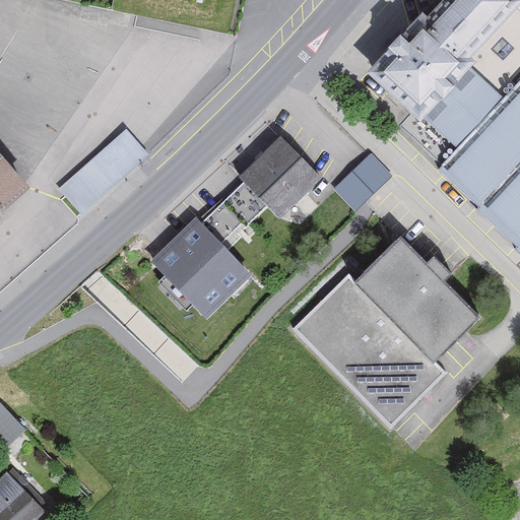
[(371,78),(445,140),(505,75),(492,63),(519,31),(519,0),(457,0),(429,33),(420,25),(371,78)]
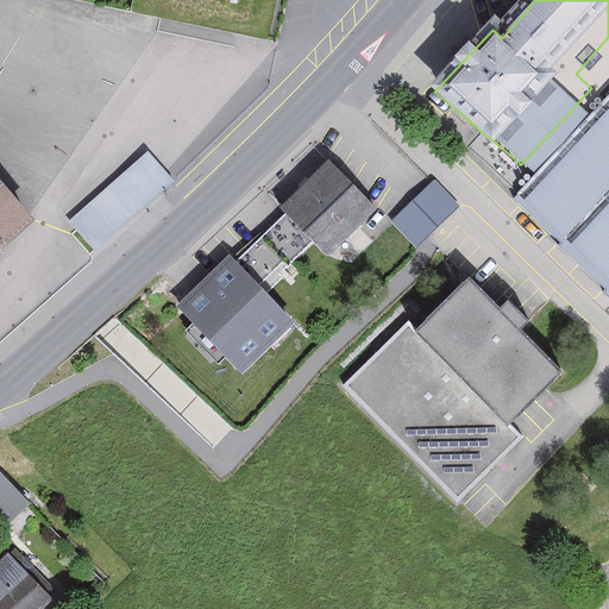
[(591,88),(521,164),(533,175),(518,193),(608,276),(608,37),(576,74),(591,88)]
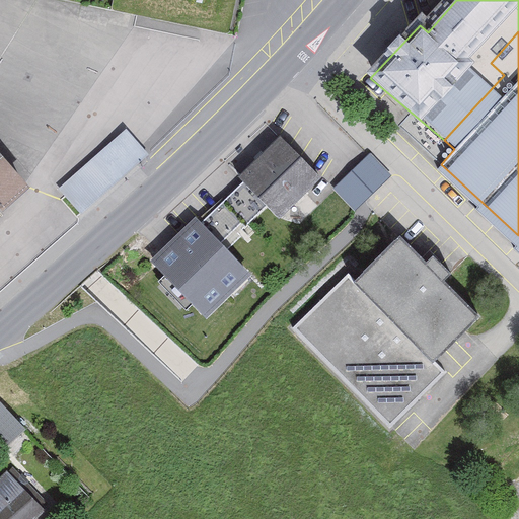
[(132,127),(65,186),(87,211),(154,151),(132,127)]
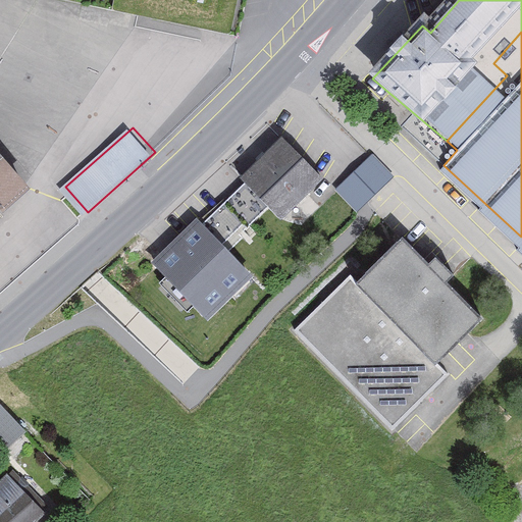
[(292,139),(242,187),(280,227),(330,179),(292,139)]
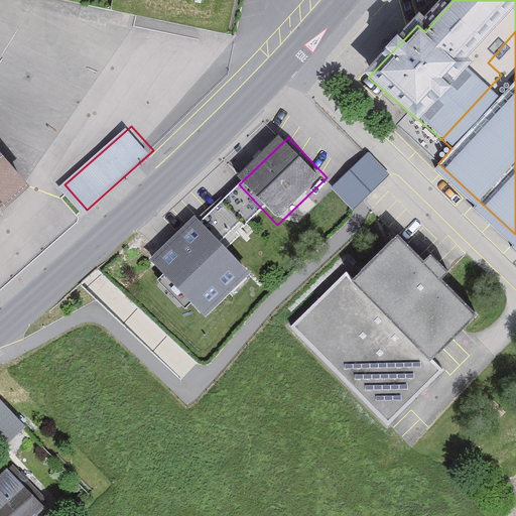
[(0,203),(28,177),(0,145),(0,203)]
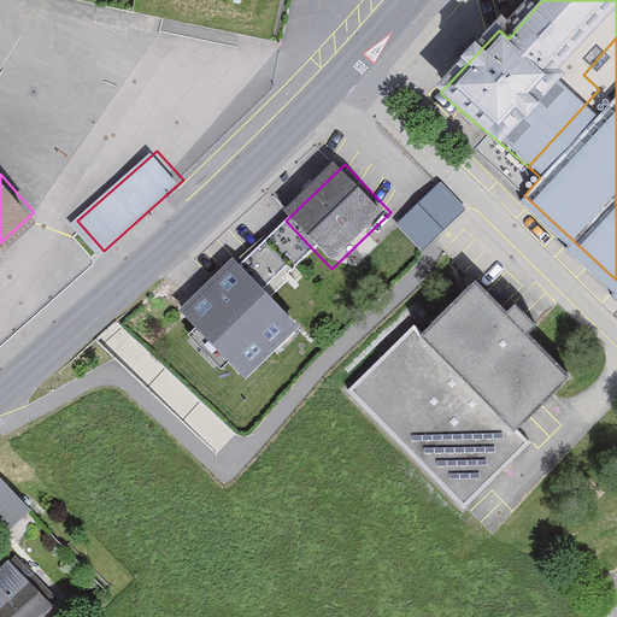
[(423,252),(468,210),(441,182),(397,224),(423,252)]
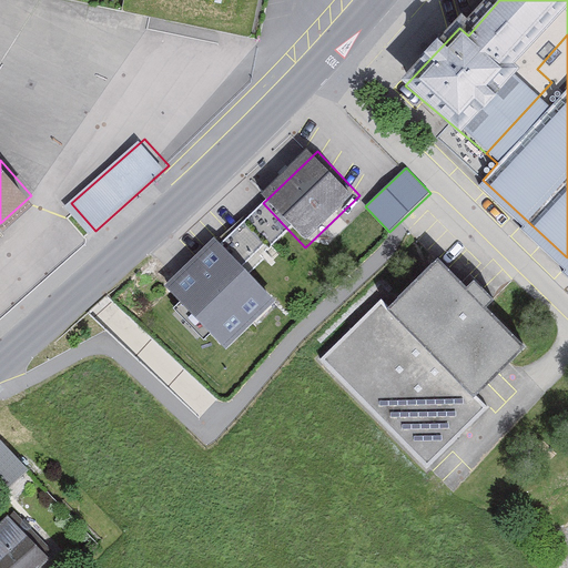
[(275,301),(215,239),(164,287),(225,350),(275,301)]
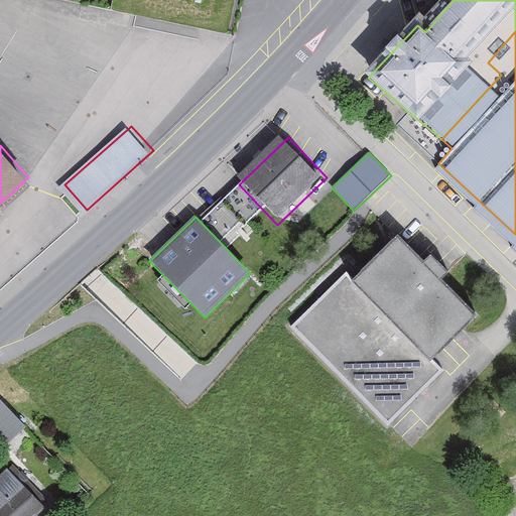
[(392,422),(499,321),(405,223),(298,325),(392,422)]
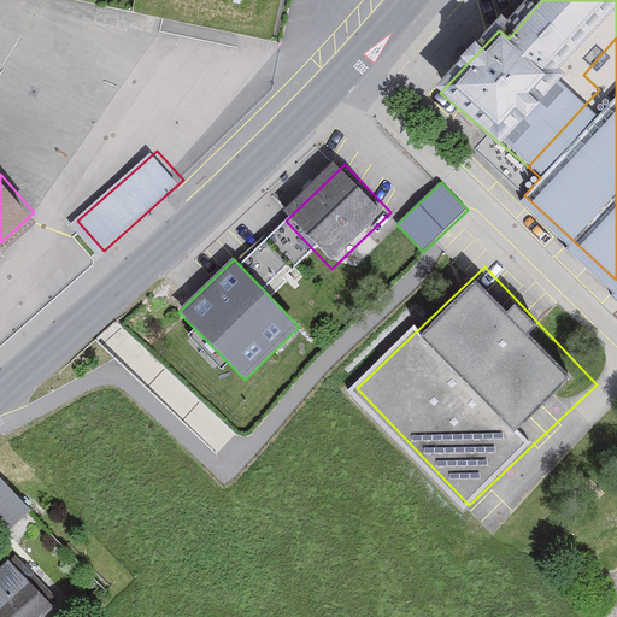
[(0,503),(24,526),(42,506),(6,472),(0,479),(0,503)]
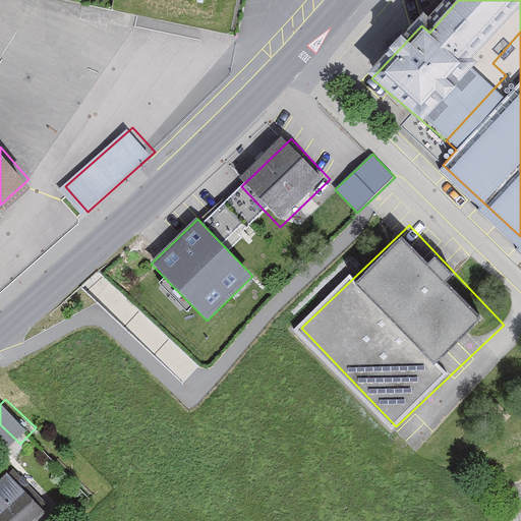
[(0,520),(47,520),(56,513),(15,472),(0,486),(0,504),(5,509),(0,513),(0,520)]
